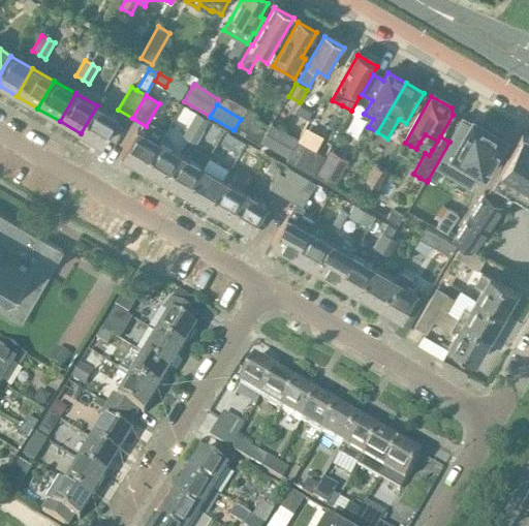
[(97,105),(81,133),(102,146),(119,118),(97,105)]
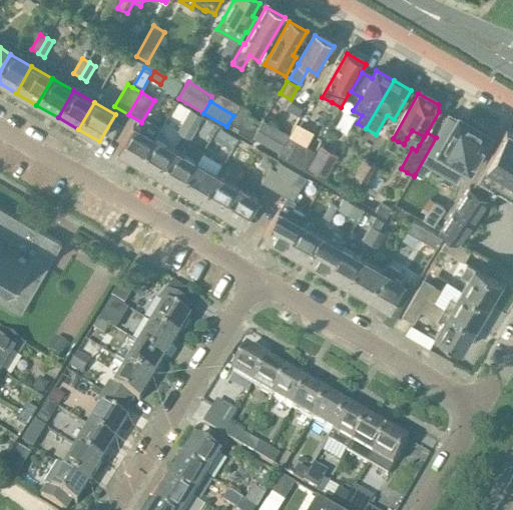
[(233,115),(226,126),(236,132),(243,119),(248,111),(239,105),(233,115)]
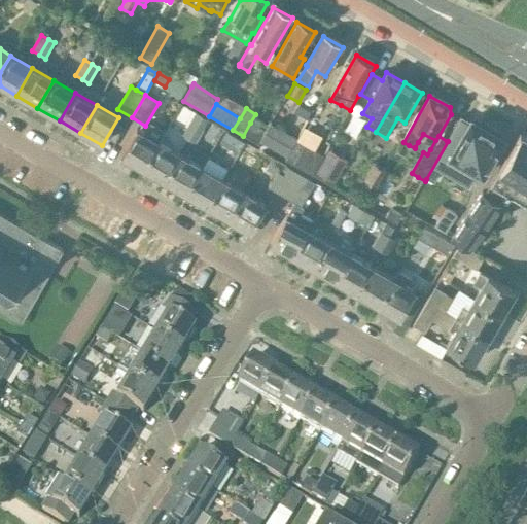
[(189,141),(203,118),(196,114),(182,137),(189,141)]
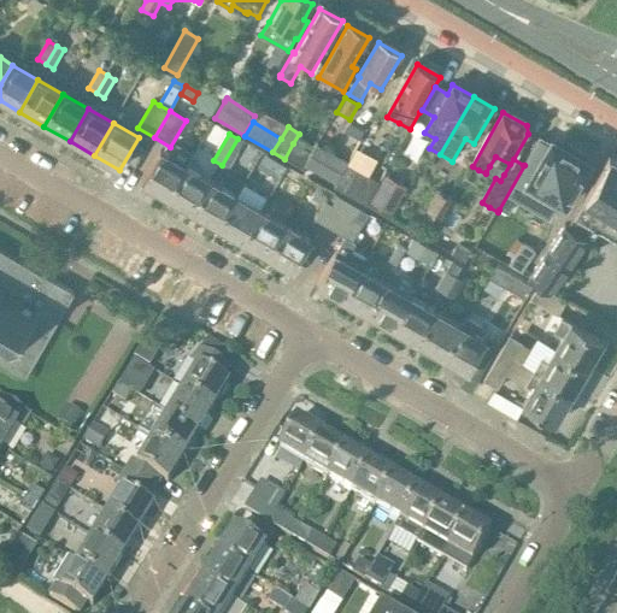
[(238,139),(222,165),(229,170),(245,142),(238,139)]
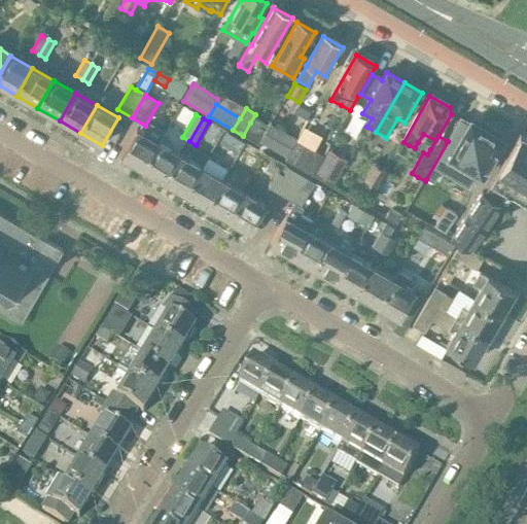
[(448,141),(426,179),(433,183),(441,171),(468,187),(473,177),(477,173),(483,176),(490,165),(494,158),(498,151),(503,140),(504,140),(499,137),(501,134),(501,133),(495,130),(485,124),(483,128),(471,120),(470,121),(469,125),(460,118),(447,141),(448,141)]
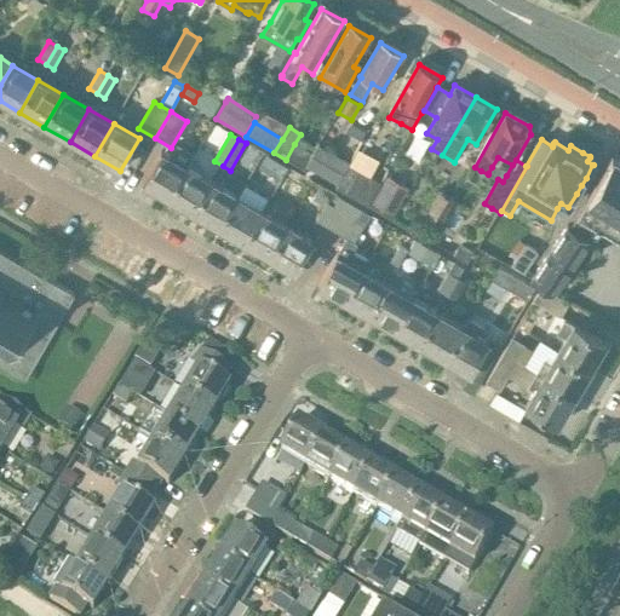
[(337,185),(349,165),(317,147),(306,167),(337,185)]
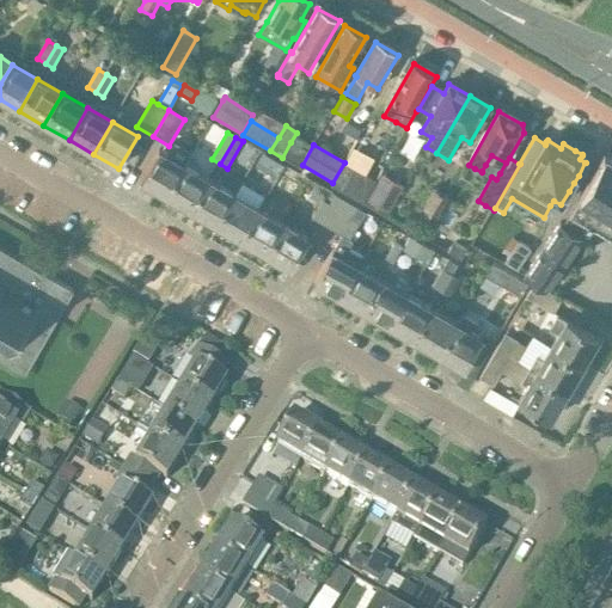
[(166,197),(185,165),(159,149),(141,182),(166,197)]
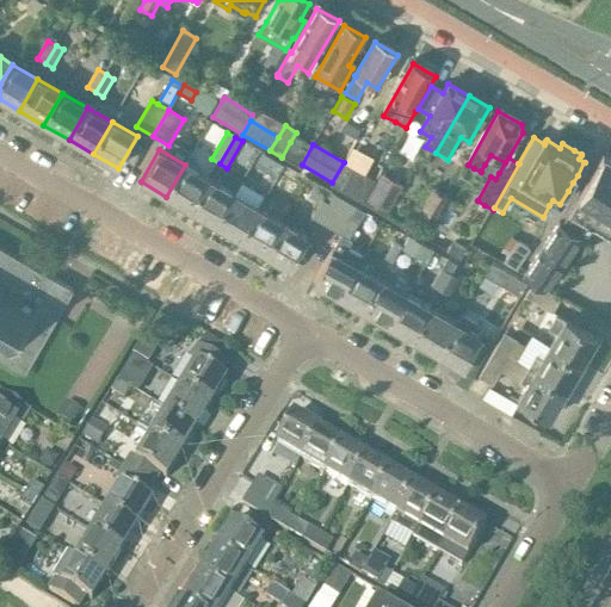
[(276,177),(283,166),(263,154),(255,165),(276,177)]
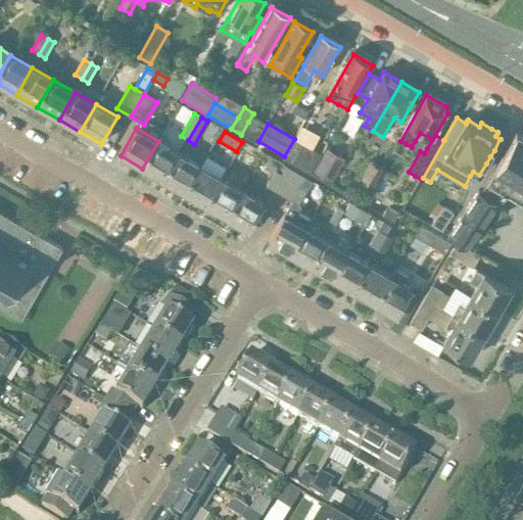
[(522,135),(517,132),(485,184),(507,197),(517,180),(522,183),(522,135)]
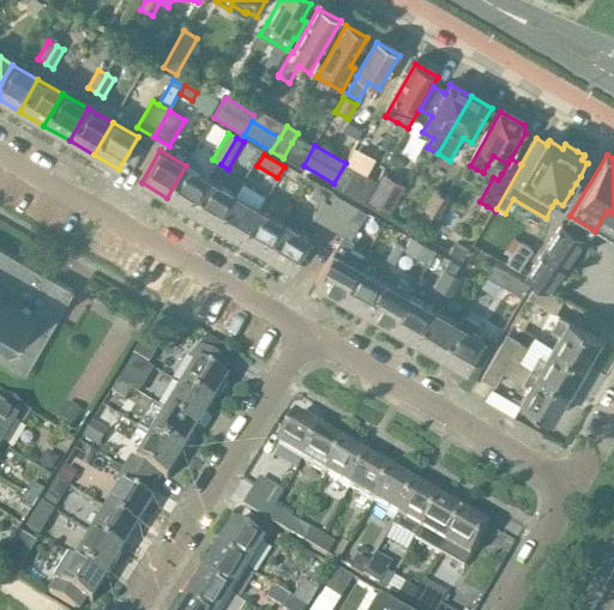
[(335,183),(332,187),(365,206),(377,182),(368,177),(367,176),(347,165),(345,164),(335,183)]
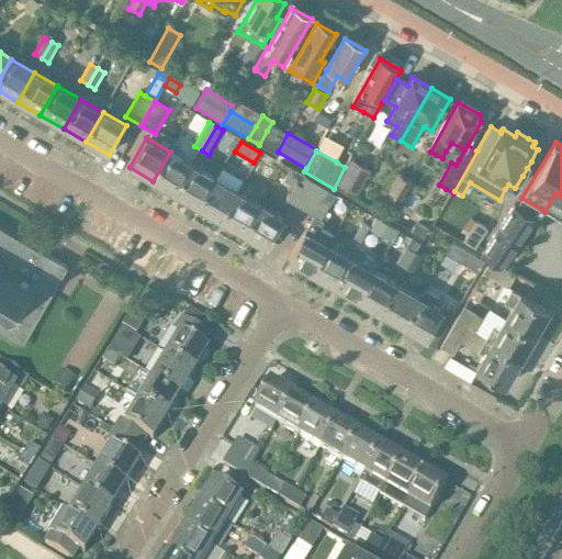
[(176,194),(193,165),(170,152),(153,181),(176,194)]
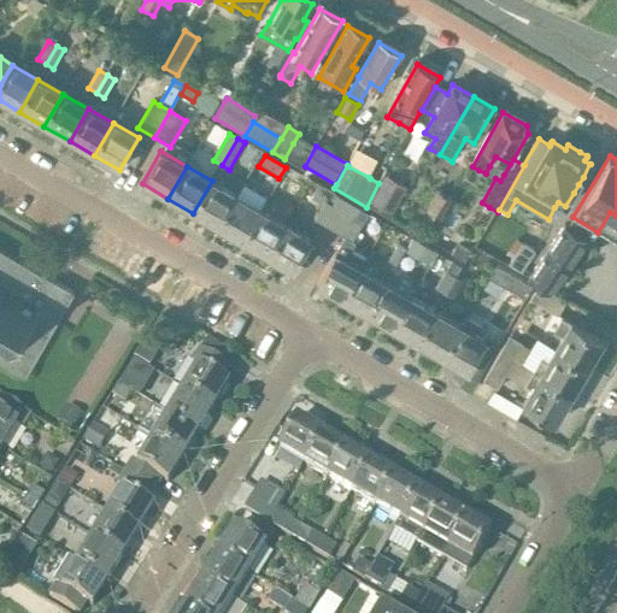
[(218,228),(236,195),(212,181),(193,213),(218,228)]
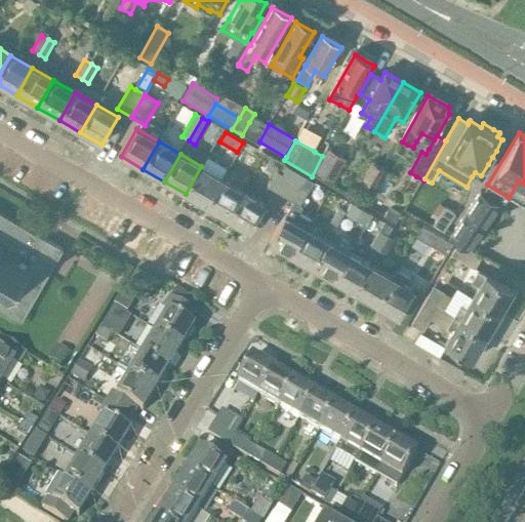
[(324,157),(315,173),(333,184),(342,168),(324,157)]
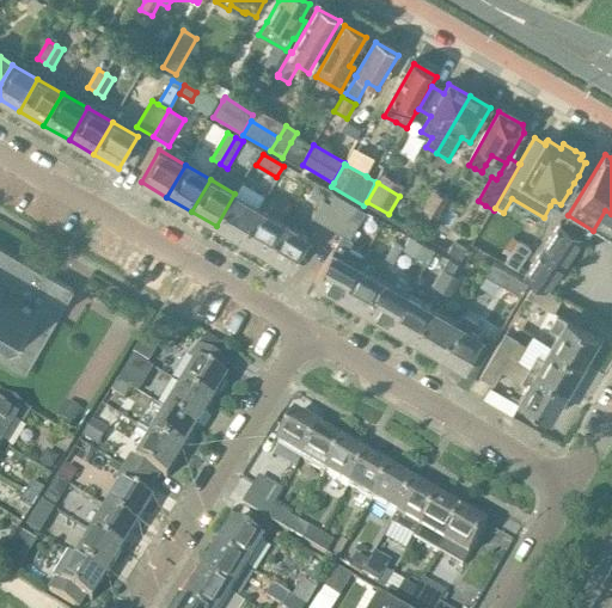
[(433,190),(422,209),(438,217),(448,198),(433,190)]
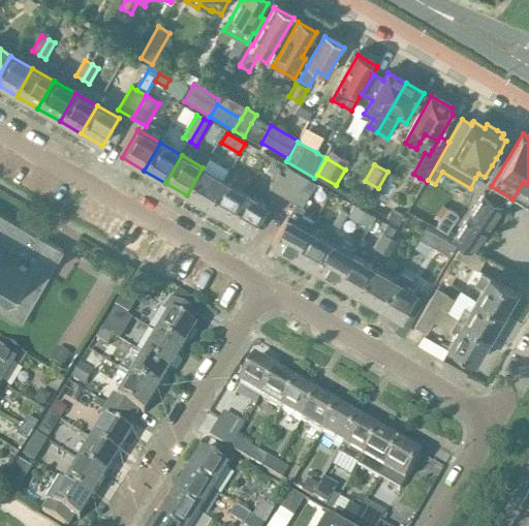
[(208,208),(224,180),(203,167),(187,195),(208,208)]
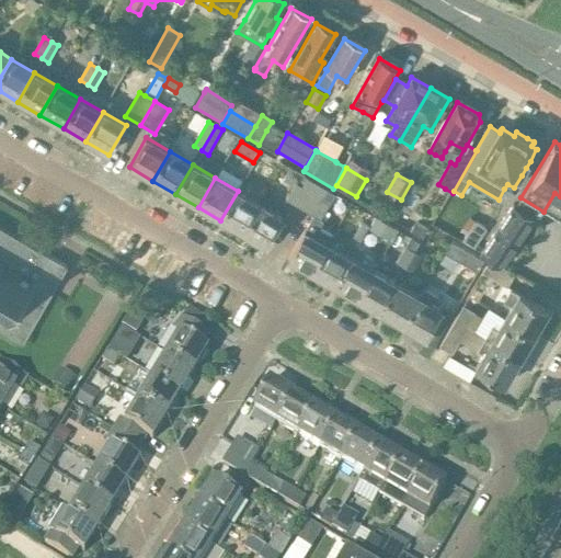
[(286,201),(302,211),(317,185),(307,179),(301,188),(296,183),(293,188),(286,201)]
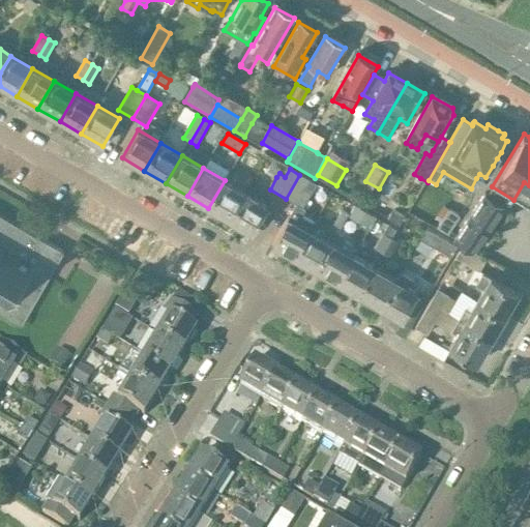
[(315,223),(302,215),(305,209),(302,207),(311,193),(316,184),(310,181),(299,175),(286,199),(296,204),(288,217),(272,245),(294,258),(311,230),(310,230),(315,223)]
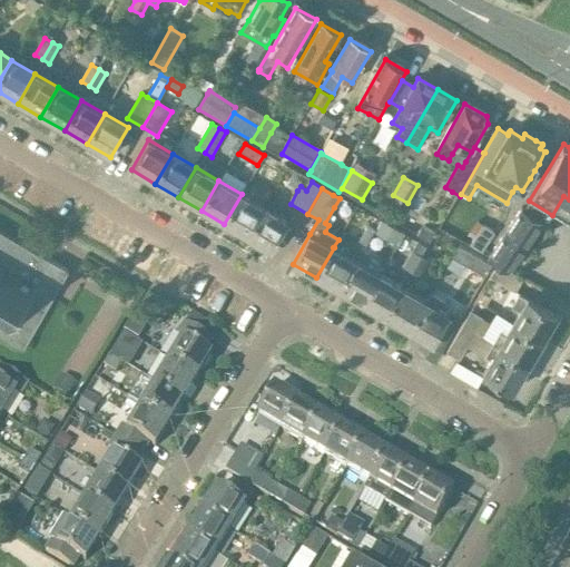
[(247,237),(265,208),(242,194),(224,224),(247,237)]
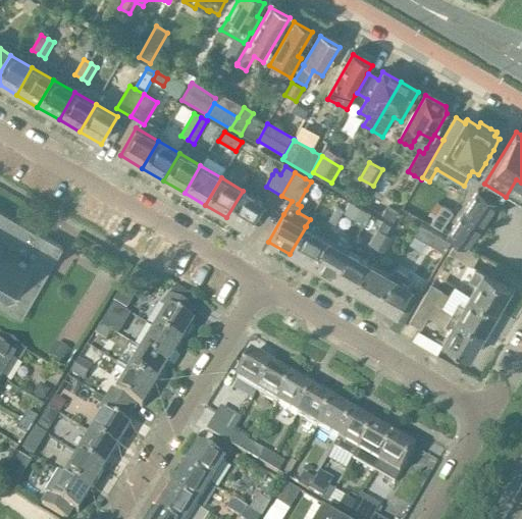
[(243,191),(226,217),(249,230),(264,203),(243,191)]
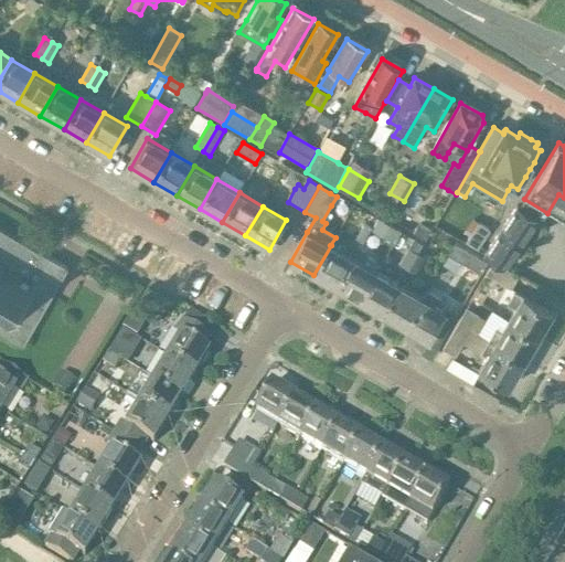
[(515,208),(483,255),(493,262),(493,263),(504,269),(536,222),(515,208)]
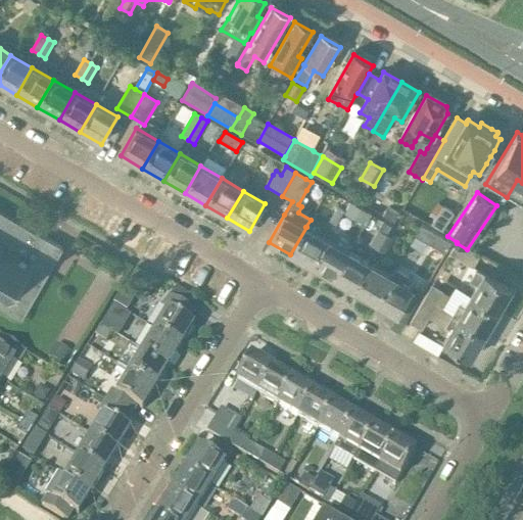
[(349,203),(343,214),(359,223),(365,213),(349,203)]
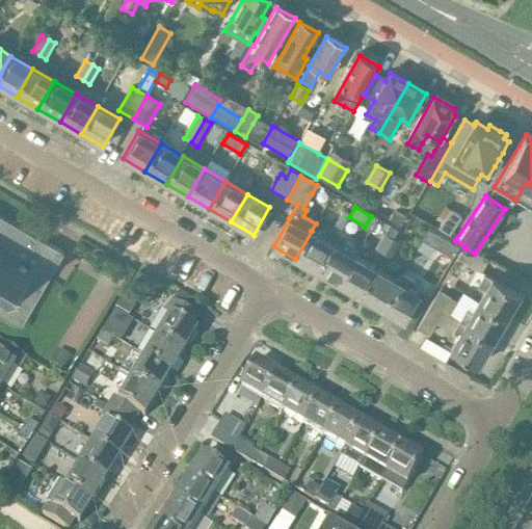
[(349,217),(350,215),(343,212),(335,227),(341,230),(349,217)]
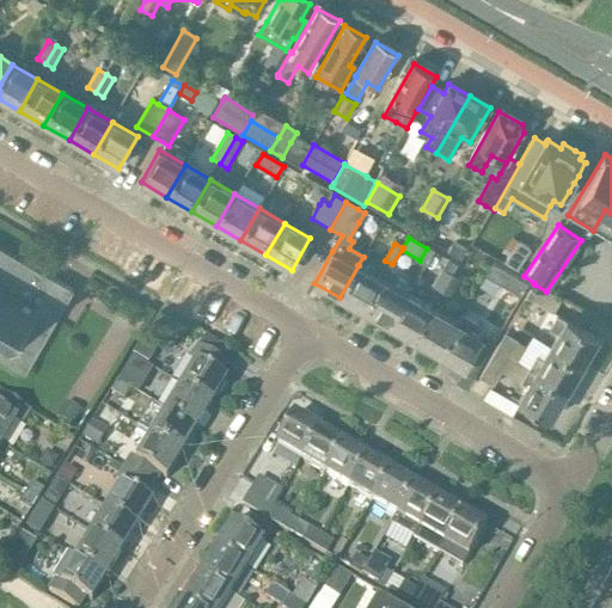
[(518,244),(505,263),(516,271),(531,251),(518,244)]
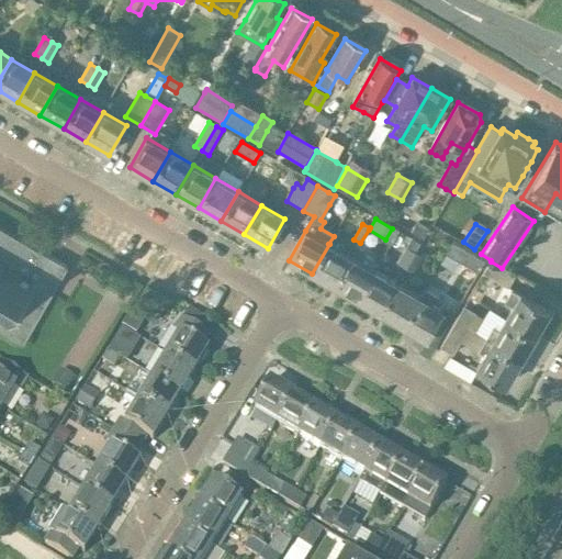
[(414,227),(411,232),(423,239),(427,232),(417,226),(414,227)]
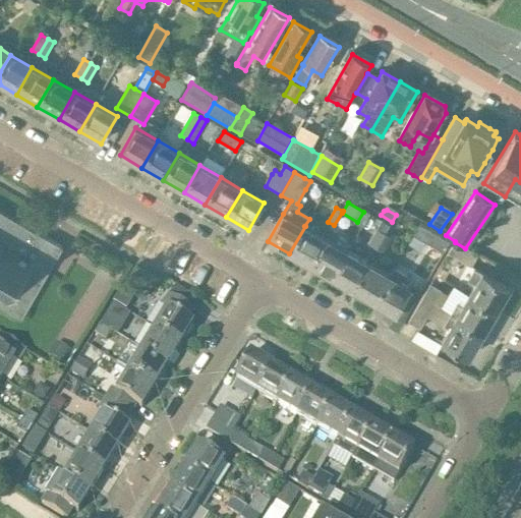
[(0,307),(20,321),(25,311),(48,274),(52,267),(57,257),(62,248),(0,212),(0,307)]
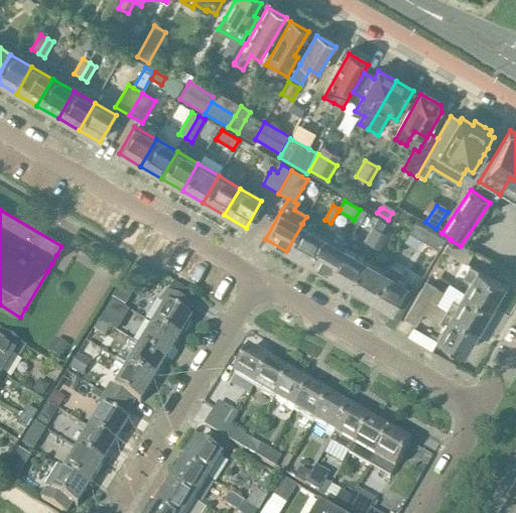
[(386,225),(381,222),(378,220),(364,242),(373,248),(382,233),(381,233),(386,225)]
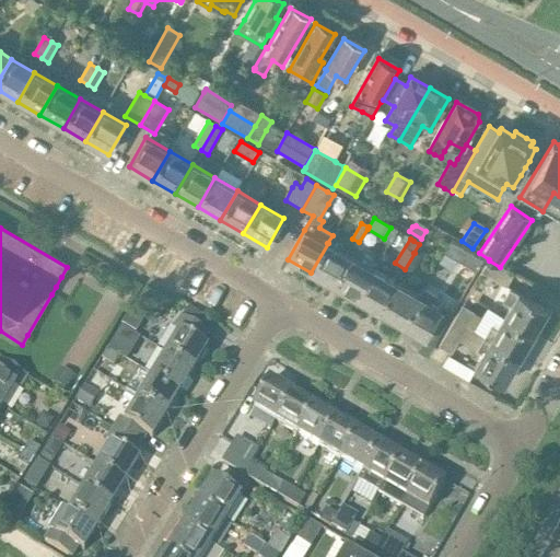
[(328,243),(311,273),(334,286),(351,256),(328,243)]
